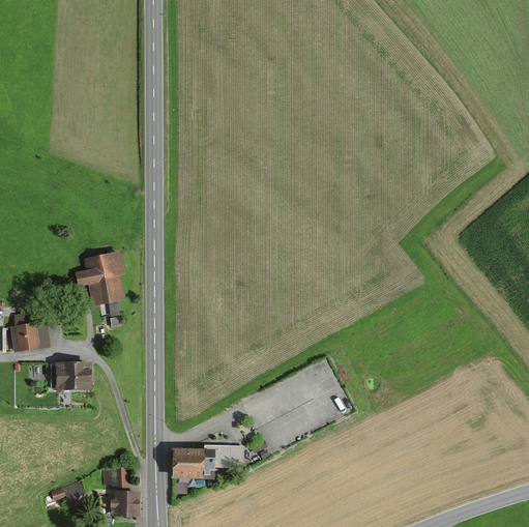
[(116,298),(122,296),(114,252),(87,257),(89,268),(77,271),(80,285),(91,283),(95,301),(107,299),(110,313),(118,312),(116,298)]
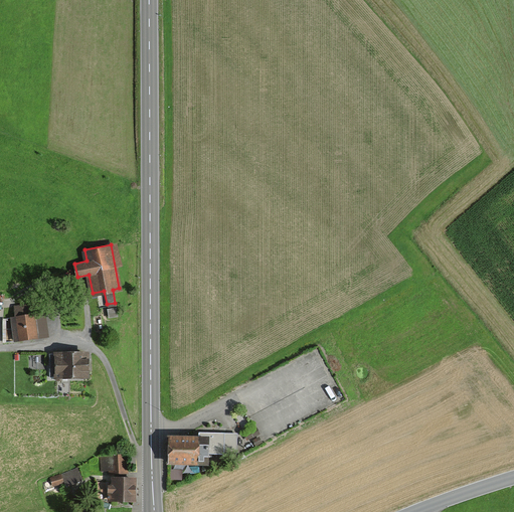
[(43,312),(33,314),(33,303),(13,304),(14,316),(10,317),(13,340),(47,334),(43,312)]
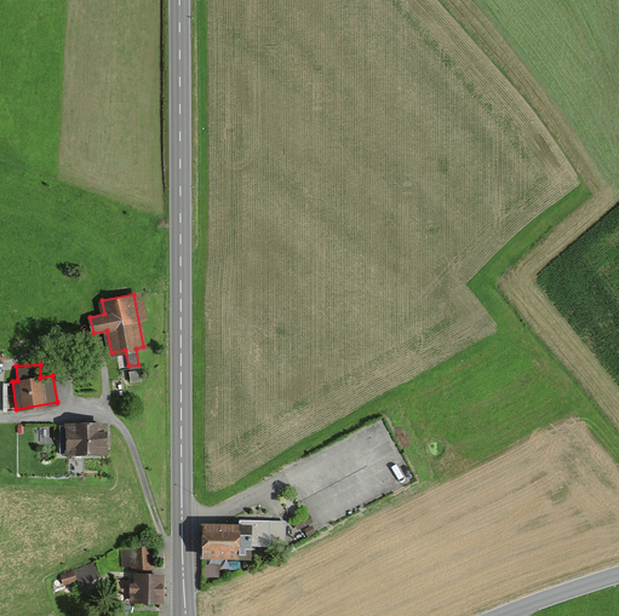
[(108,424),(66,424),(66,426),(59,426),(59,453),(67,453),(67,456),(108,456),(108,424)]
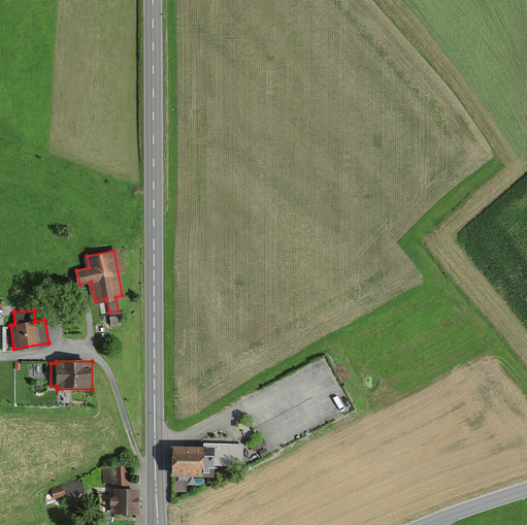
[(202,449),(170,448),(169,476),(212,478),(212,462),(242,463),(243,444),(202,441),(202,449)]
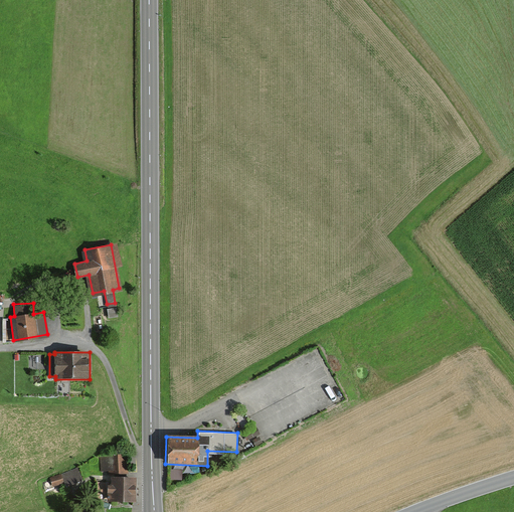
[(136,480),(127,480),(127,453),(99,454),(99,476),(106,476),(106,481),(97,480),(96,496),(107,497),(107,501),(135,503),(136,480)]
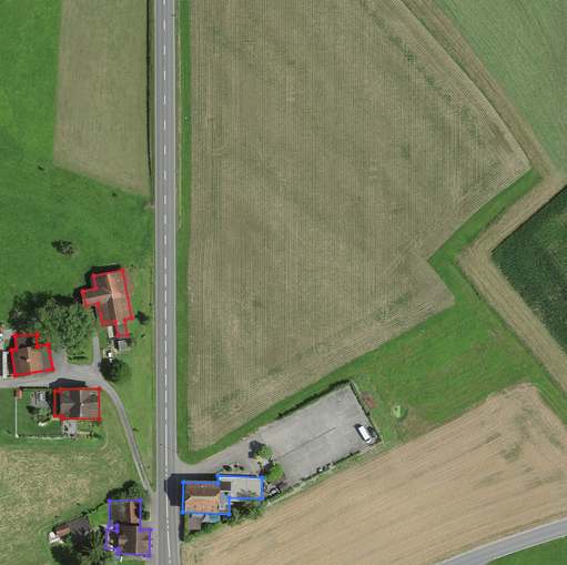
[(90,530),(84,514),(68,520),(73,536),(90,530)]
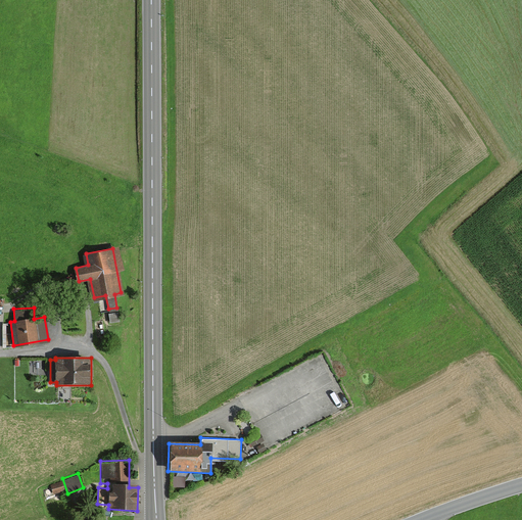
[(172,485),(182,485),(183,476),(173,475),(172,485)]
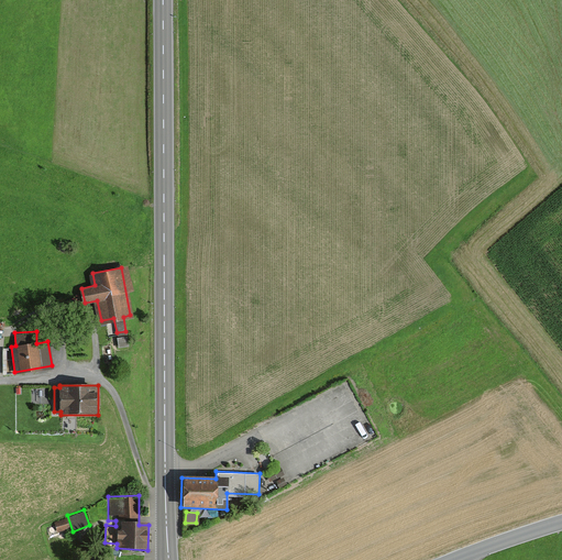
[(66,515),(53,519),(56,530),(69,526),(66,515)]
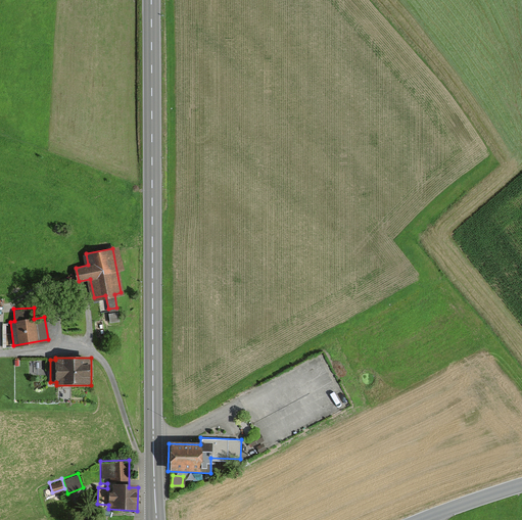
All buildings are outlined.
